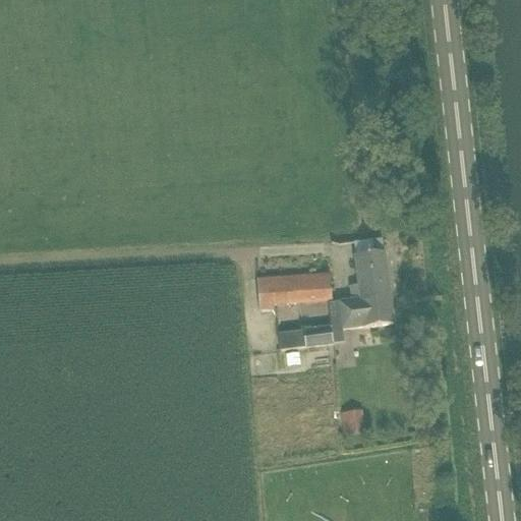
[(358,286),(349,287),(350,299),(389,294),(384,254),(354,258),(358,286)]
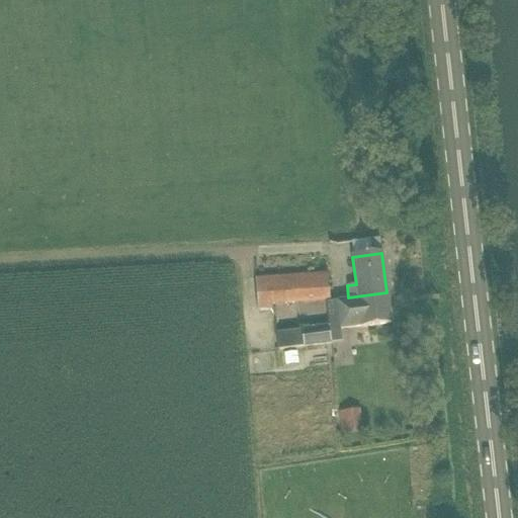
[(327,273),(293,275),(296,304),(329,301),(327,273)]
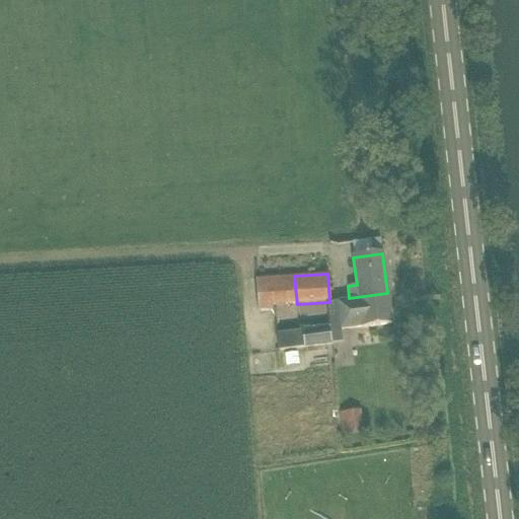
[(294,276),(255,279),(257,307),(257,312),(273,311),(273,306),(297,304),(294,276)]
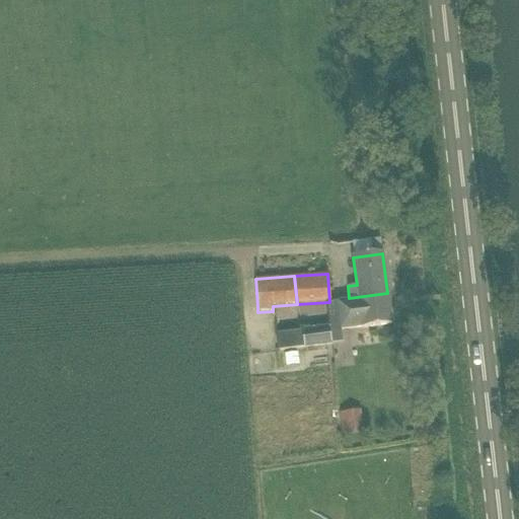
[(347,299),(338,301),(342,331),(351,330),(371,327),(391,324),(387,293),(349,298),(347,299)]
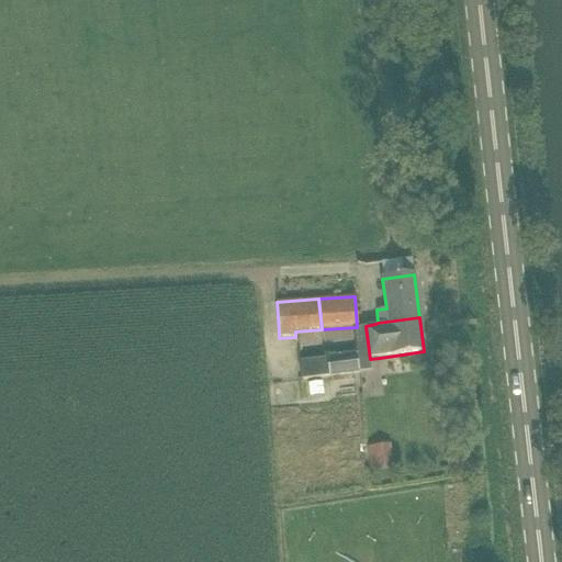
[(356,353),(326,357),(329,378),(360,374),(360,373),(358,353),(356,353)]
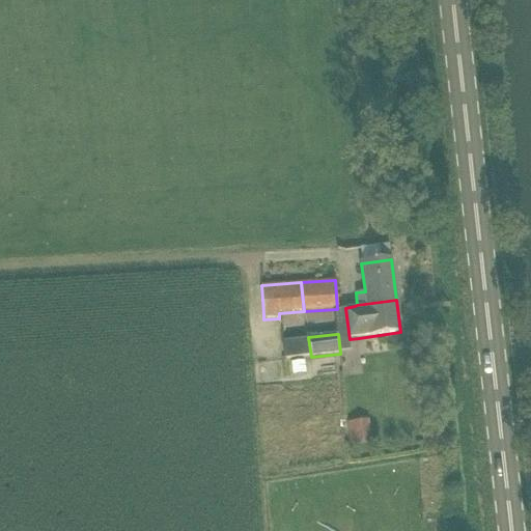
[(308,337),(283,340),(285,360),(311,357),(308,337)]
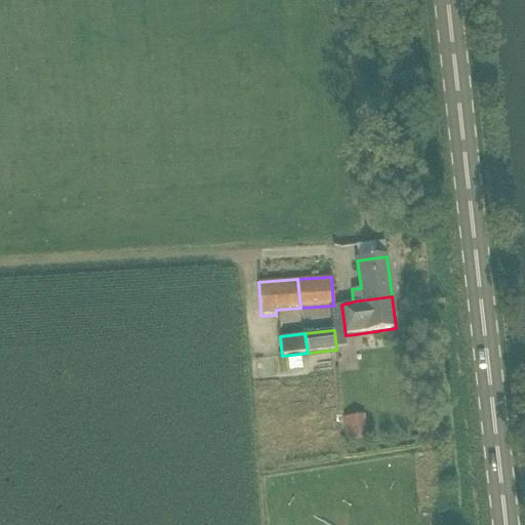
[(301,358),(289,359),(290,370),(303,369),(301,358)]
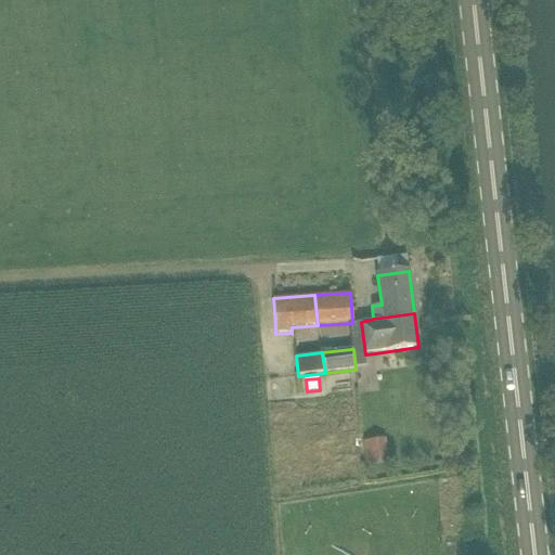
[(385,439),(364,441),(368,465),(388,462),(385,439)]
